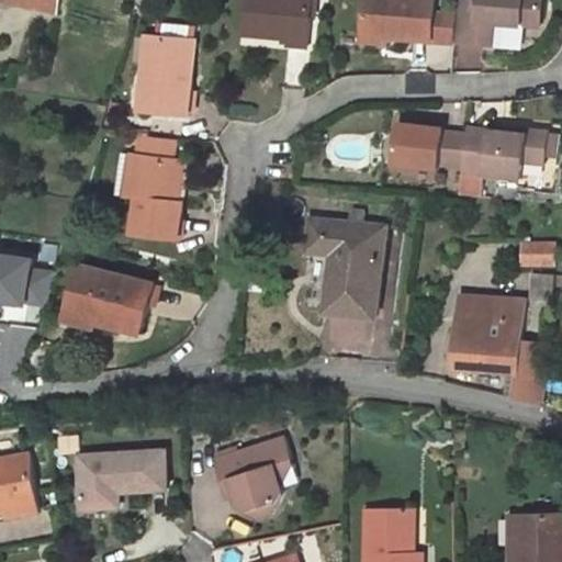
[(6,0),(57,10),(58,0),(6,0)]
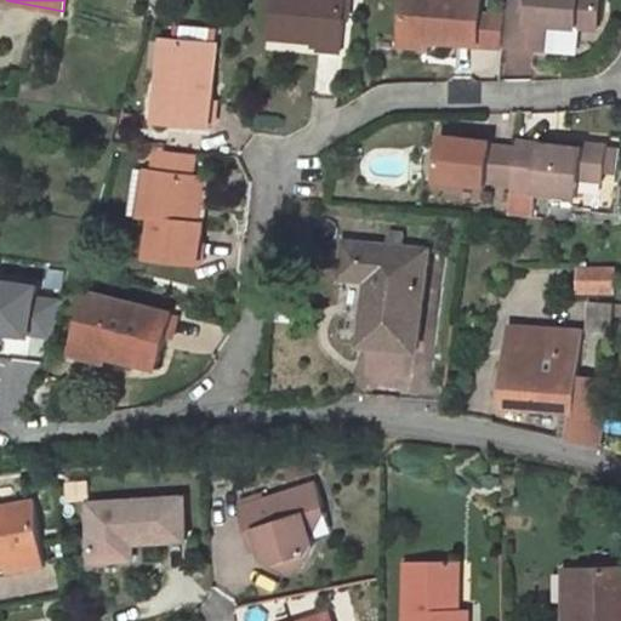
[(346,0),(274,0),(274,33),(324,35),(323,43),(345,44),(346,0)]
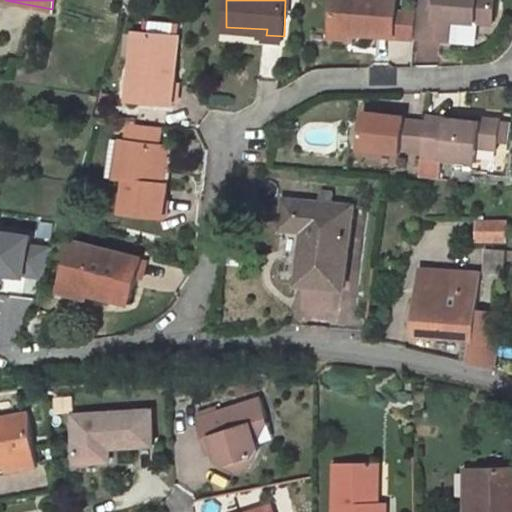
[(396,0),(333,0),(332,30),(353,32),(394,35),(396,8),(396,0)]
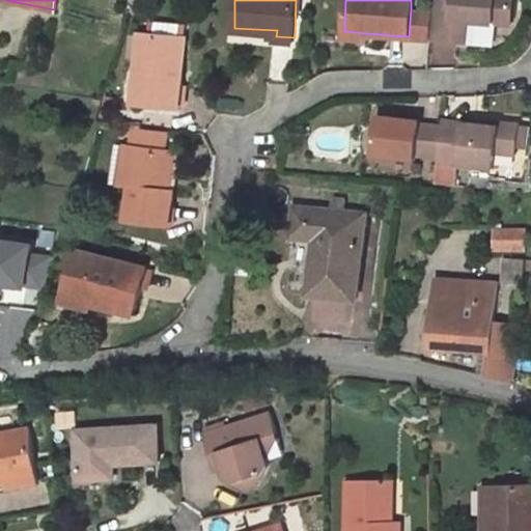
[(511,14),(512,0),(432,0),(431,10),(430,38),(469,40),(471,19),(492,20),(493,12),(511,14)]
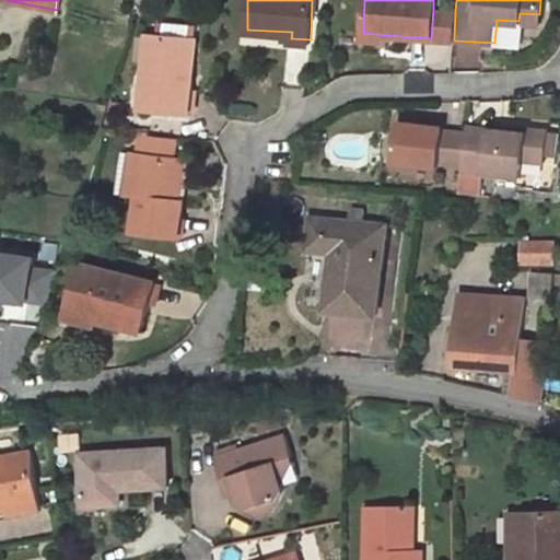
[(455,11),(433,9),(431,38),(454,41),(455,11)]
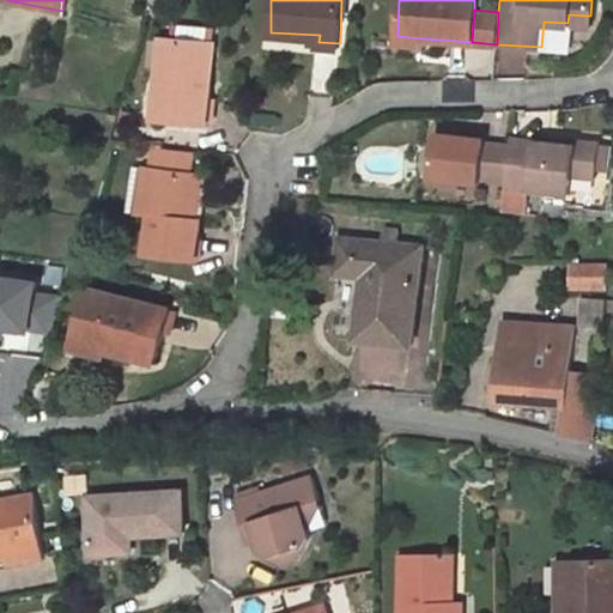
[(569,14),(568,23),(589,25),(590,16),(569,14)]
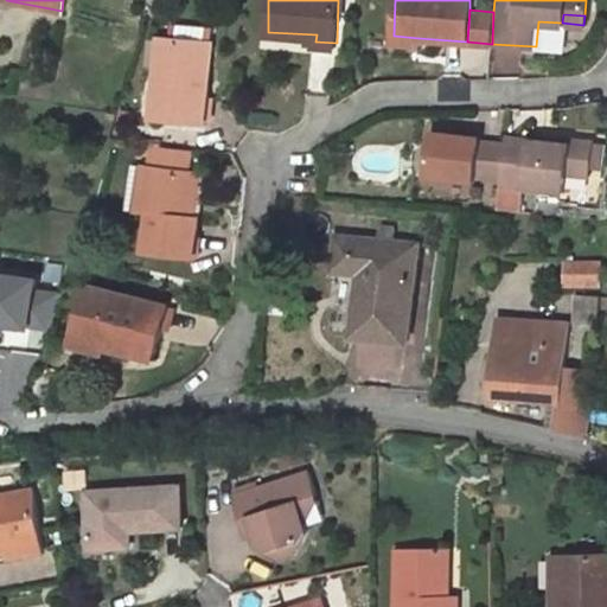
[(206,123),(211,42),(172,38),(170,72),(160,71),(157,120),(206,123)]
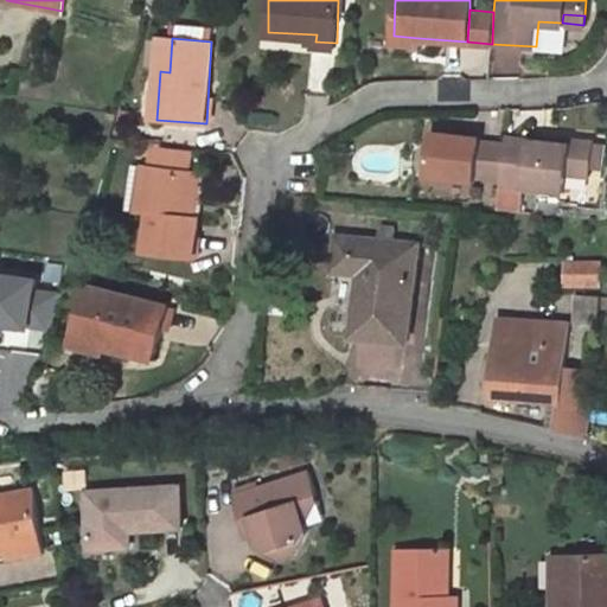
[(172,38),(163,38),(160,71),(170,72),(172,38)]
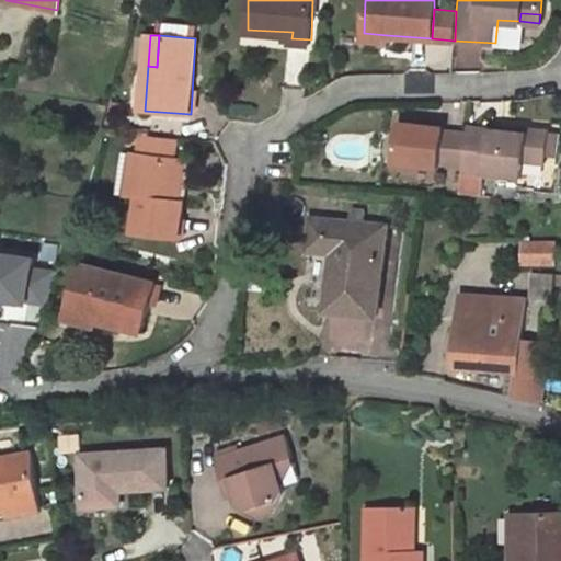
[(414,68),(453,67),(453,43),(414,43),(414,68)]
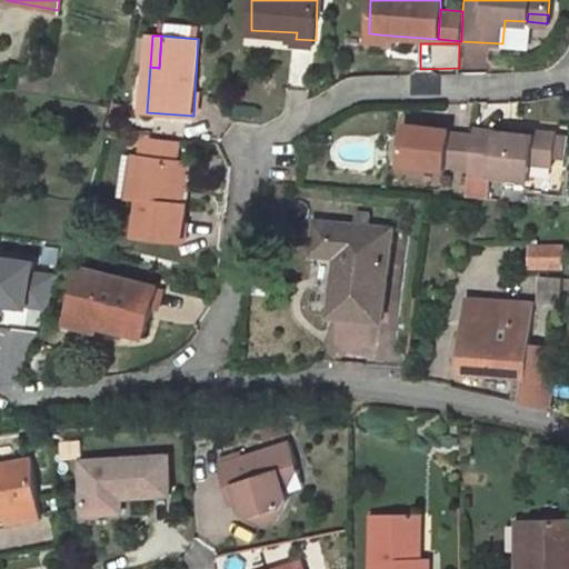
[(451,130),(408,126),(405,166),(448,170),(448,166),(471,168),(475,136),(451,133),(451,130)]
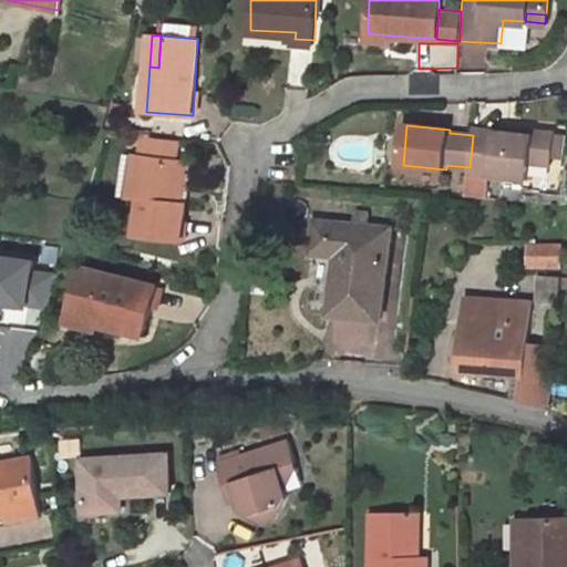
[(552,157),(555,132),(535,130),(535,135),(474,129),(473,135),(470,167),(468,172),(532,178),(533,163),(534,155),(552,157)]
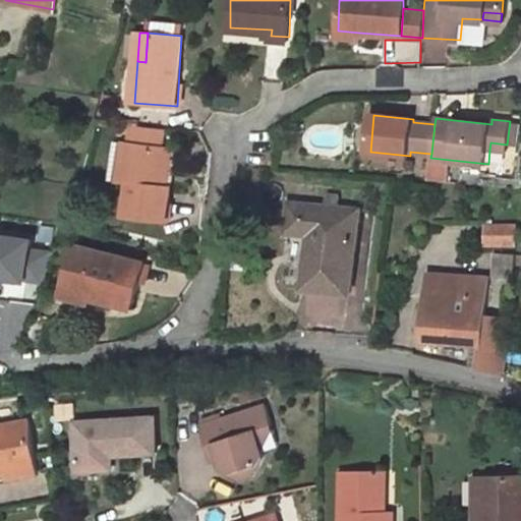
[(127,216),(169,221),(172,186),(169,185),(161,185),(164,146),(126,142),(121,178),(130,180),(127,216)]
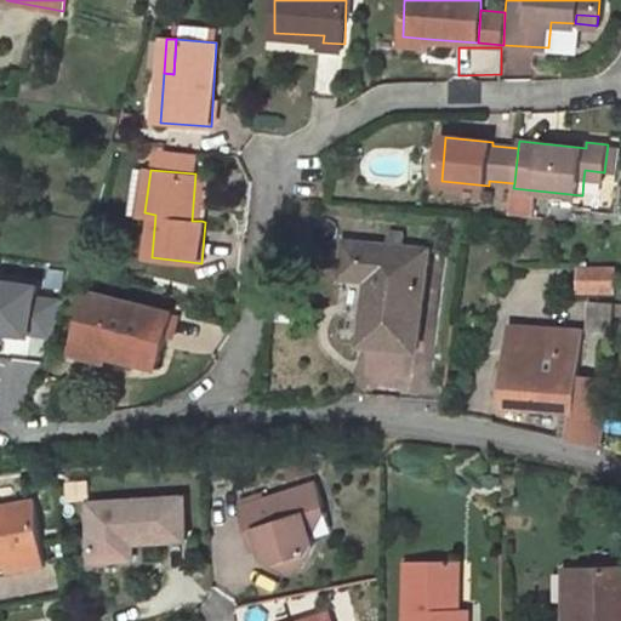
[(604,181),(604,172),(585,170),(584,178),(604,181)]
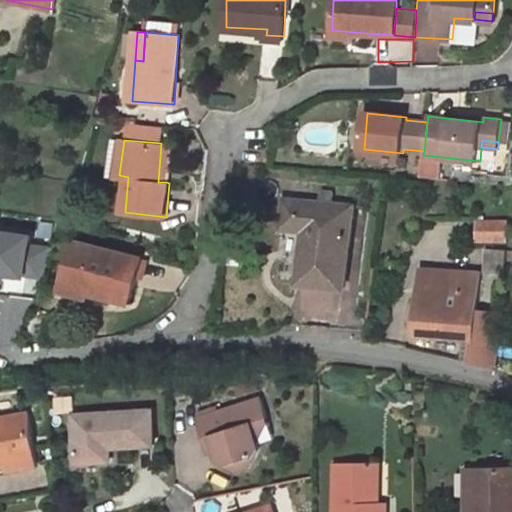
[(158,182),(166,182),(169,144),(161,143),(158,182)]
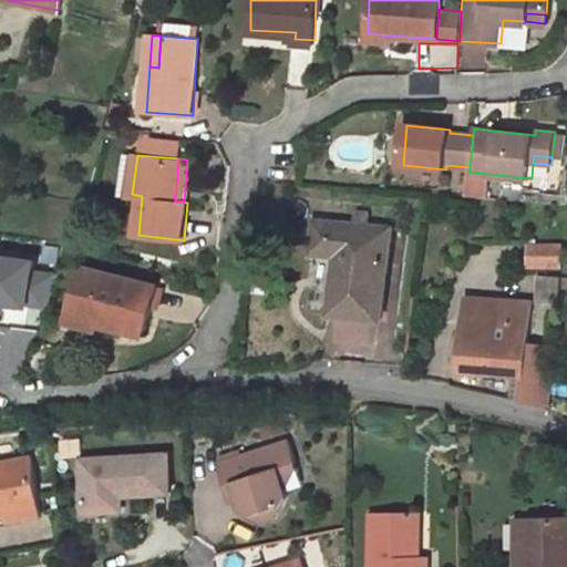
[(390,227),(316,219),(312,251),(338,255),(332,315),(382,319),(390,227)]
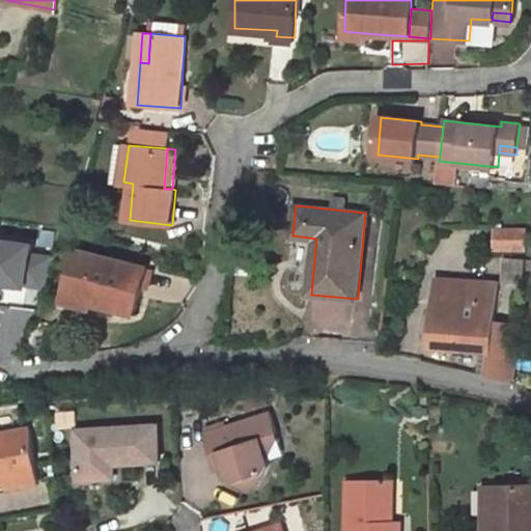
[(496,250),(526,250),(527,228),(496,228),(496,250)]
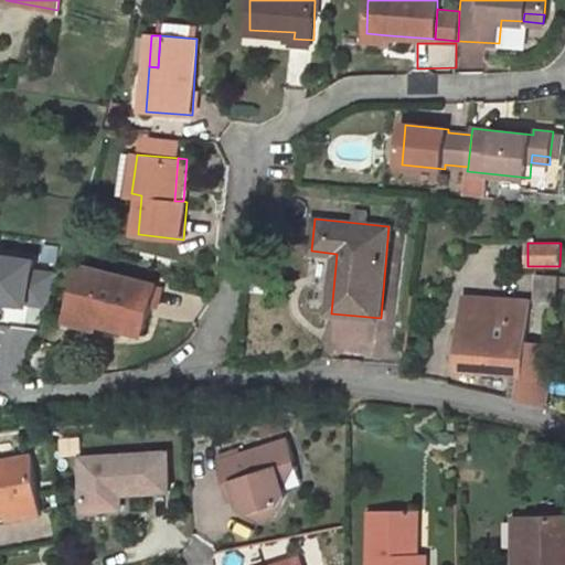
[(0,313),(2,315),(2,307),(23,309),(23,304),(50,310),(55,272),(31,267),(31,259),(0,254),(0,313)]
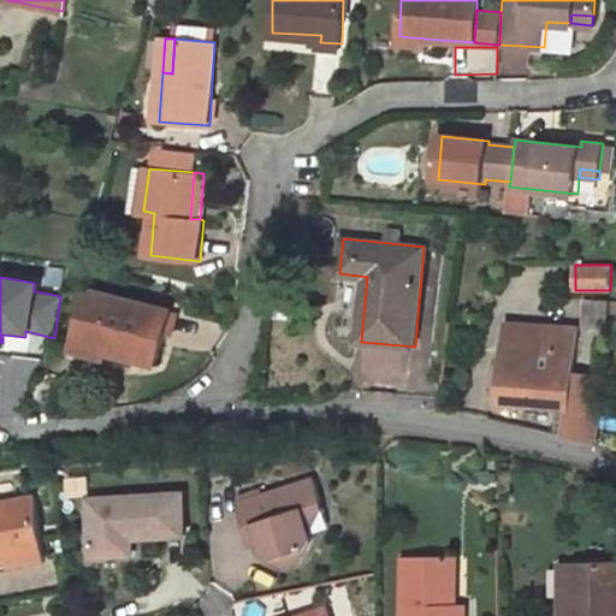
[(172,312),(92,294),(81,339),(113,347),(113,353),(161,362),(172,312)]
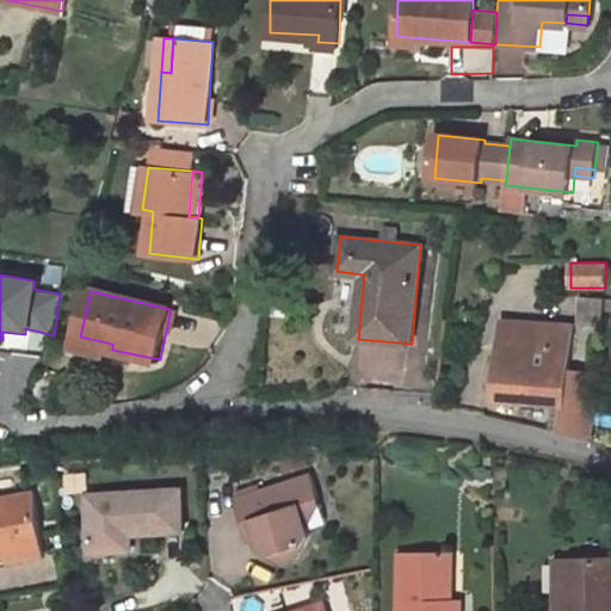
[(581,298),(579,327),(602,329),(604,301),(581,298)]
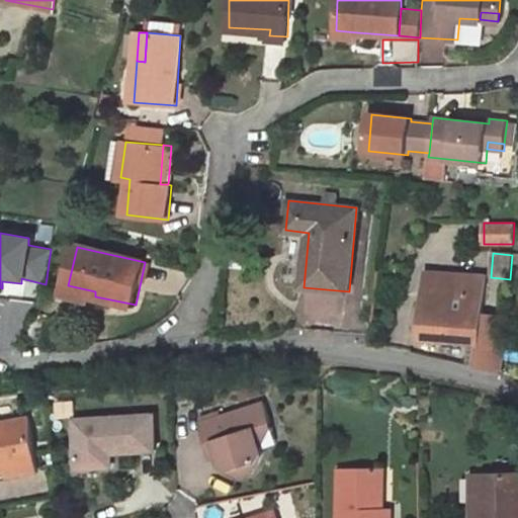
[(484,307),(487,276),(427,271),(421,338),(479,342),(477,366),(501,370),(508,309),(484,307)]
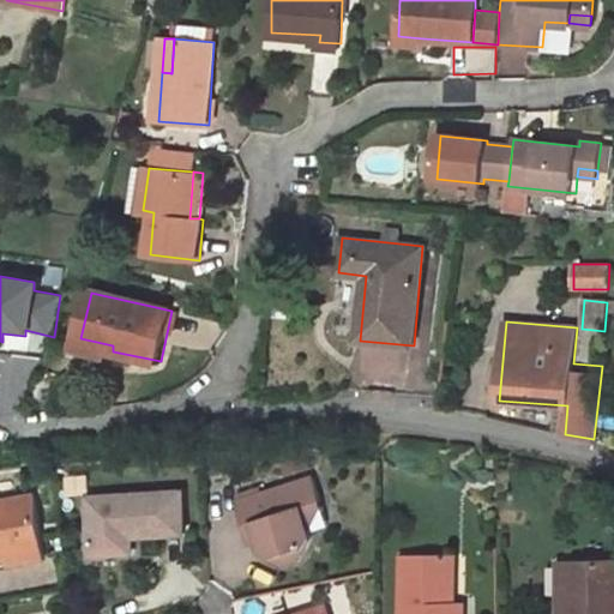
[(113,345),(80,338),(77,351),(110,359),(113,351),(113,345)]
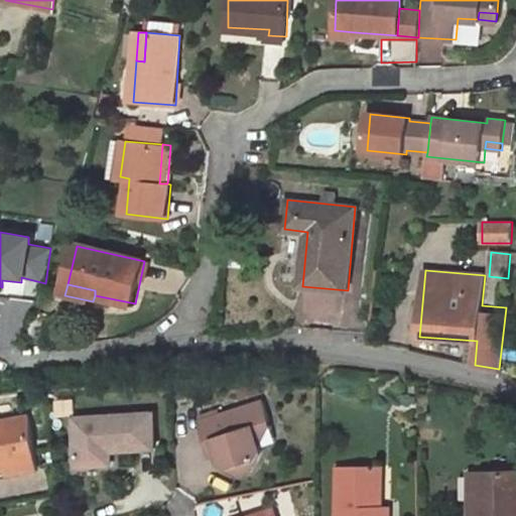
[(257,445),(250,424),(266,418),(258,396),(197,417),(204,438),(212,436),(220,462),(228,467),(251,460),(257,445)]
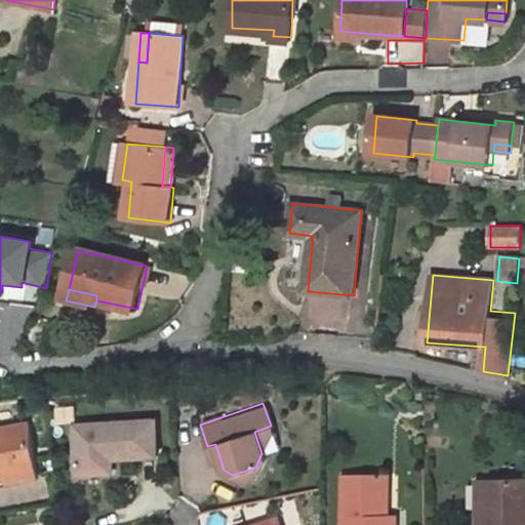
[(156,416),(79,422),(83,472),(118,470),(117,456),(159,452),(156,416)]
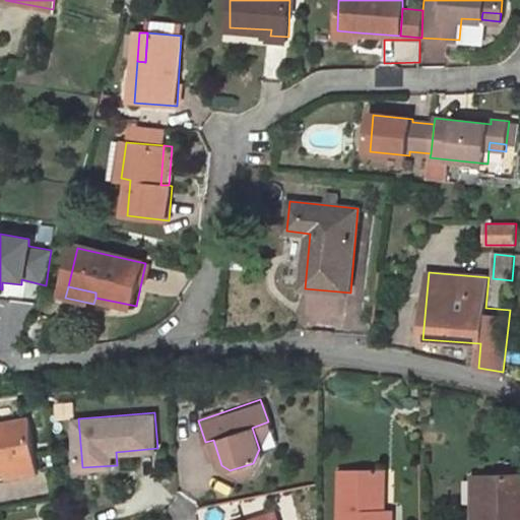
[(0,471),(1,472),(0,467),(0,463),(30,459),(24,419),(0,423),(0,471)]
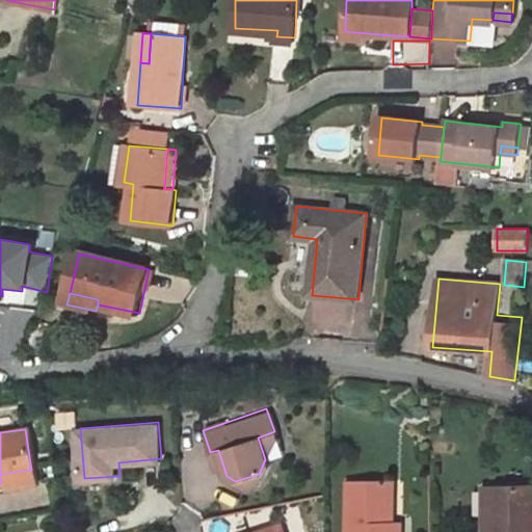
[(258,437),(265,459),(270,446),(275,433),(274,431),(258,437)]
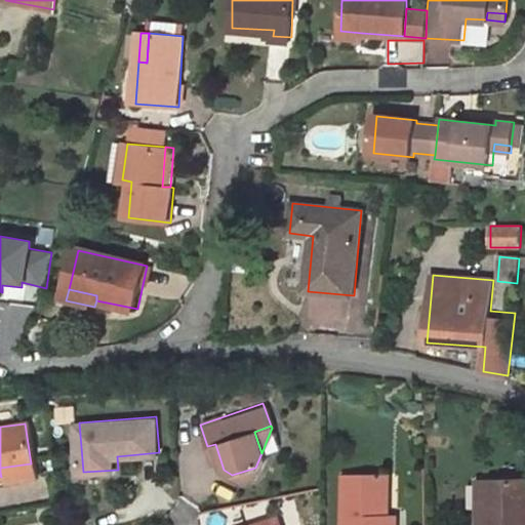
[(1,481),(33,477),(31,463),(0,468),(0,472),(1,477),(1,481)]
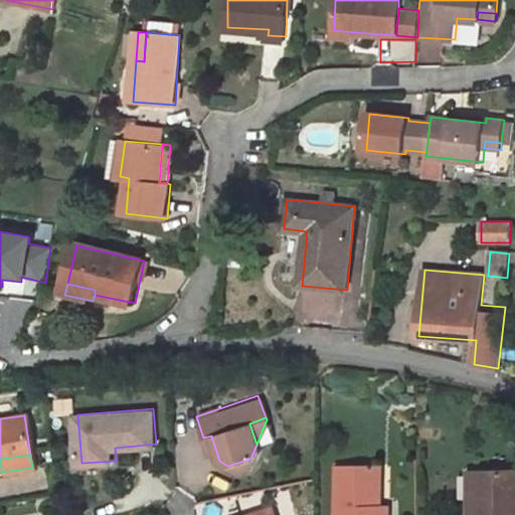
[(235,470),(250,466),(250,459),(227,466),(235,470)]
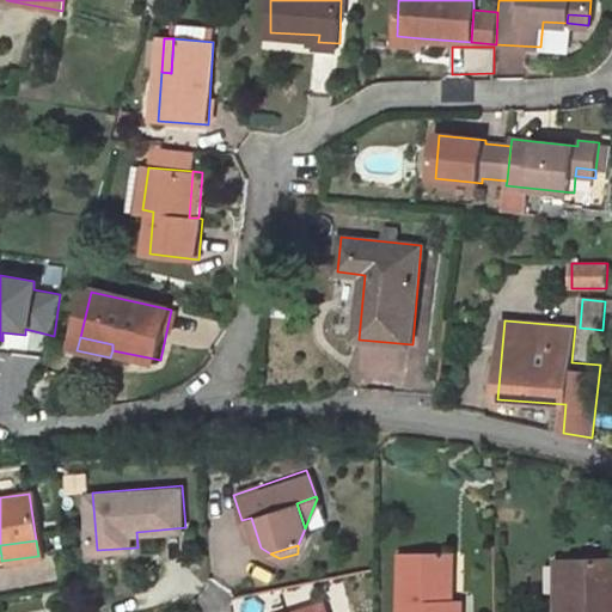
[(444,552),(402,551),(402,611),(460,611),(461,599),(453,599),(444,599),(444,552)]
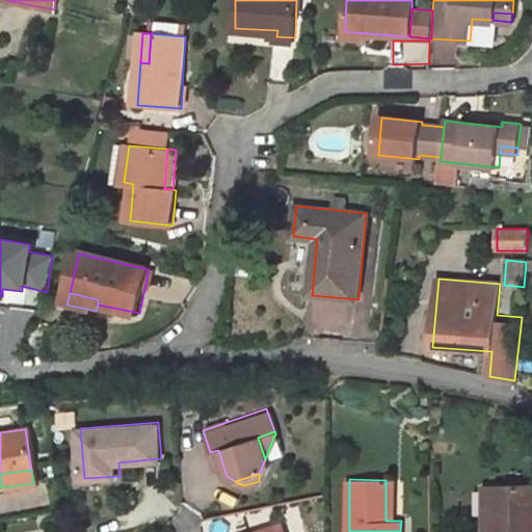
[(394,521),(393,480),(386,480),(386,521),(394,521)]
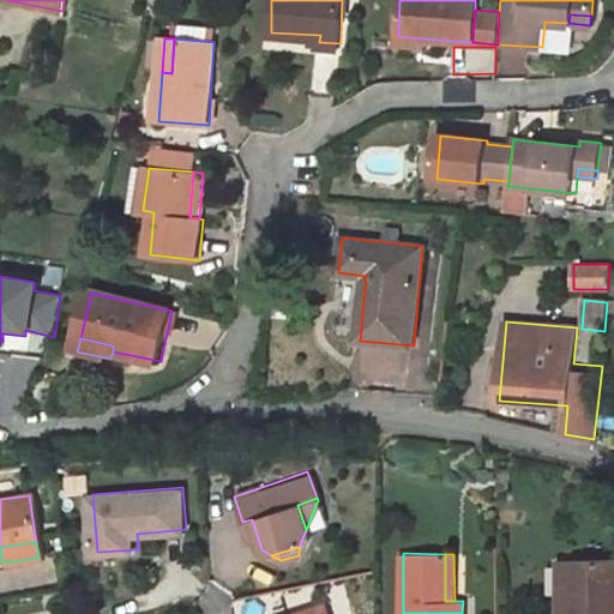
[(613,613),(613,561),(570,563),(570,613),(613,613)]
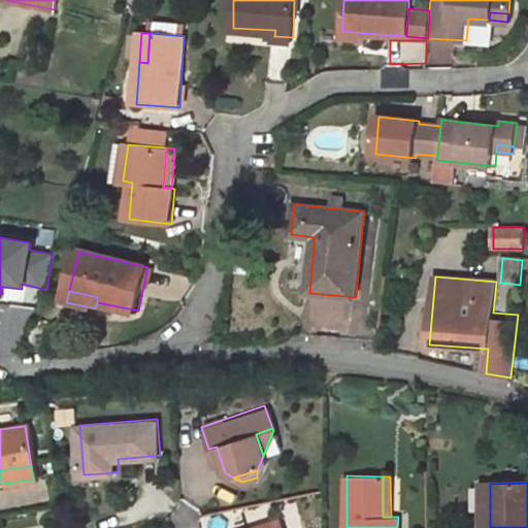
[(481,484),(481,527),(490,527),(490,484),(481,484)]
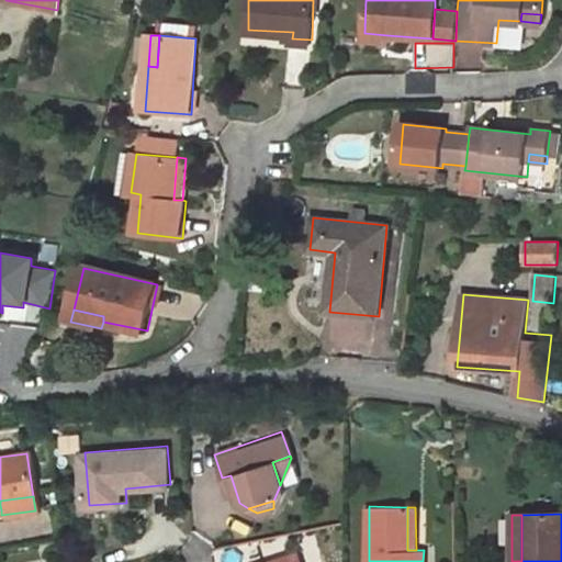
[(302,561),(299,551),(268,561),(302,561)]
